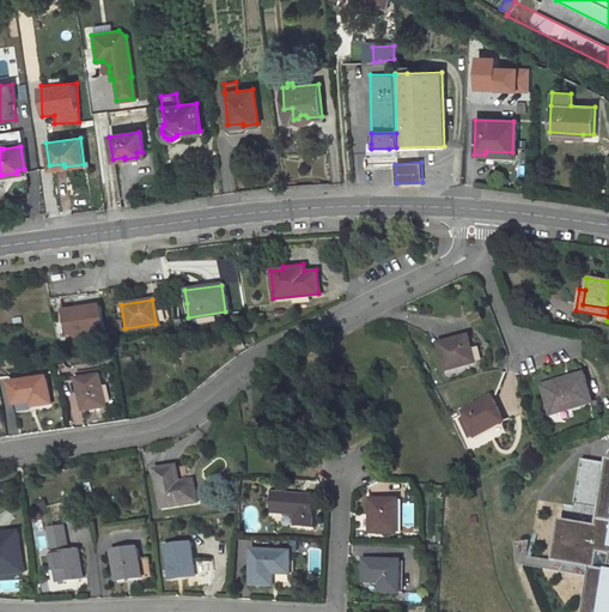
[(96,331),(96,328),(99,328),(96,307),(92,307),(92,304),(56,309),(61,335),(96,331)]
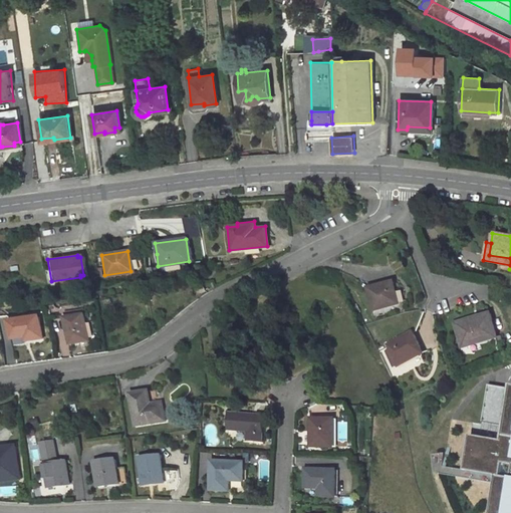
[(141,270),(138,255),(131,256),(133,271),(141,270)]
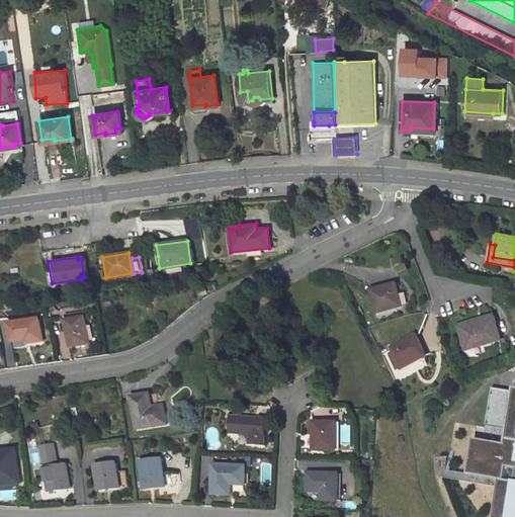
[(400,306),(395,283),(368,289),(373,312),(400,306)]
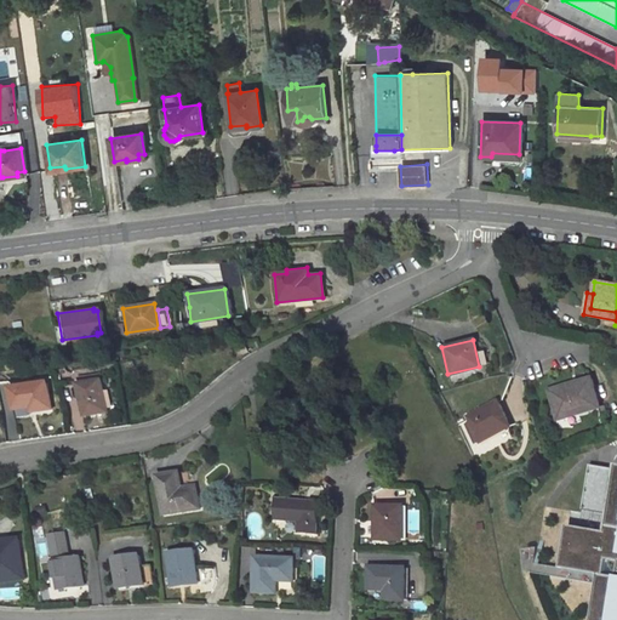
[(596,407),(589,377),(547,390),(553,413),(575,407),(576,413),(596,407)]
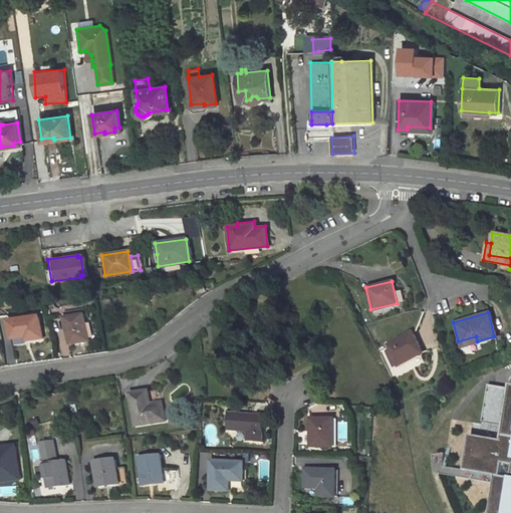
[(88,340),(84,314),(82,314),(64,317),(63,317),(67,344),(88,340)]
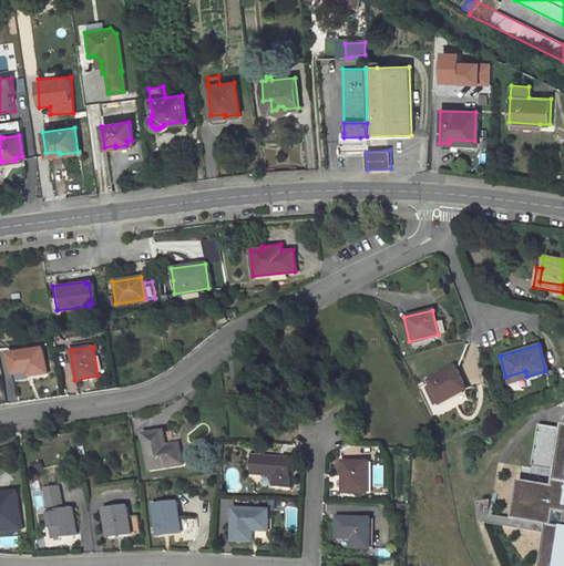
[(45,372),(42,350),(9,354),(11,373),(26,371),(29,371),(29,376),(45,372)]
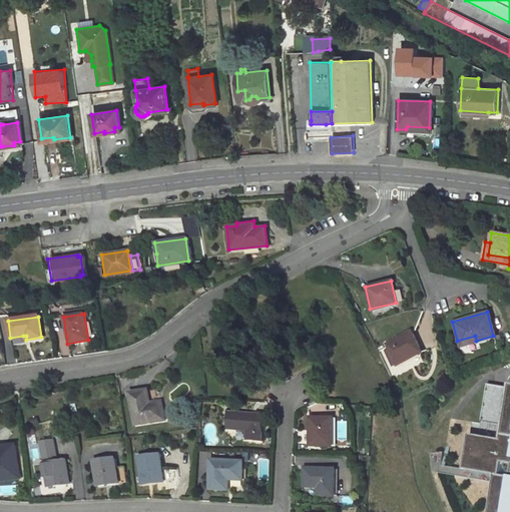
[(420,352),(410,331),(385,344),(386,347),(394,363),(395,364),(420,352)]
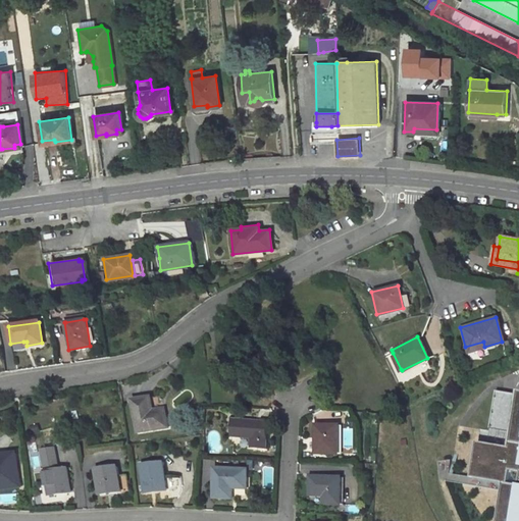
[(466,352),(484,347),(483,342),(465,347),(466,352)]
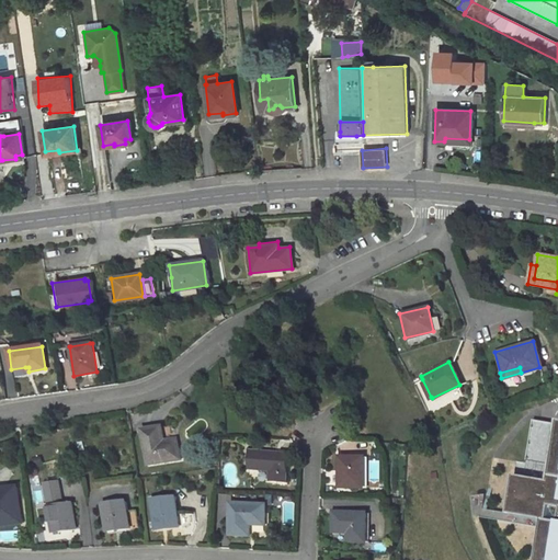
[(422,379),(419,381),(426,399),(431,397),(422,379)]
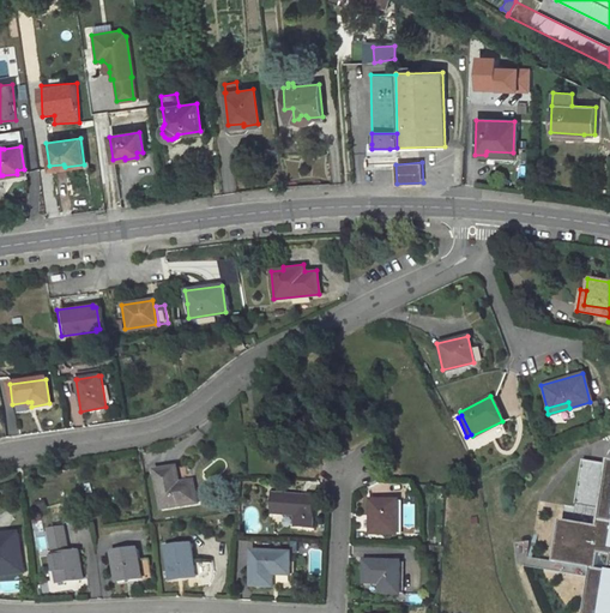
[(561,504),(551,562),(583,566),(590,568),(581,612),(609,612),(609,460),(609,463),(579,458),(571,505),(561,504)]
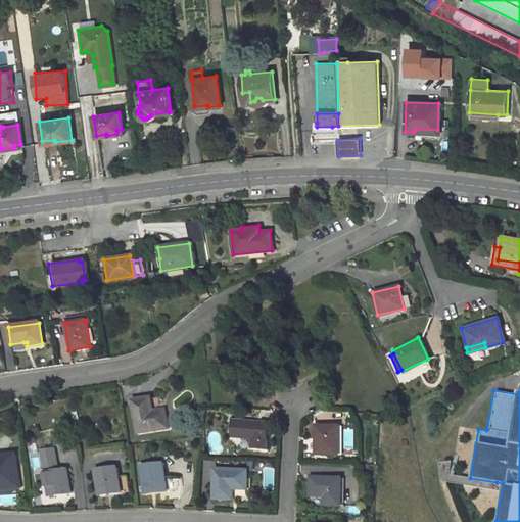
[(166,427),(163,409),(151,411),(149,397),(131,400),(136,432),(166,427)]
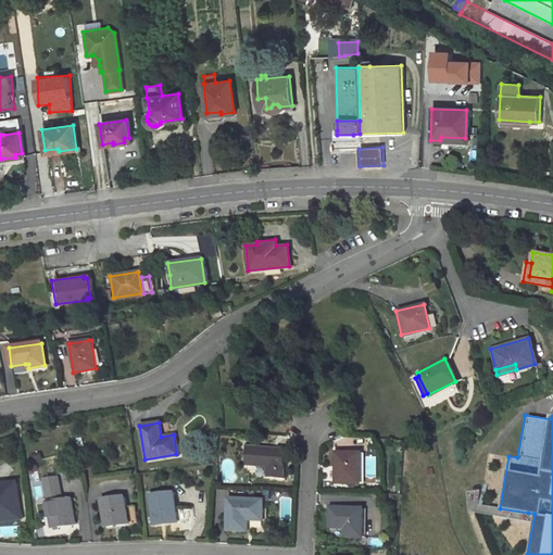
[(281,478),(284,449),(246,445),(243,464),(265,466),(264,476),(281,478)]
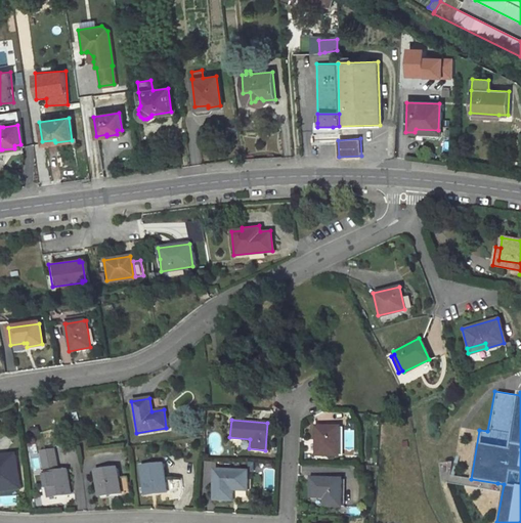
[(338,454),(338,427),(315,426),(314,454),(338,454)]
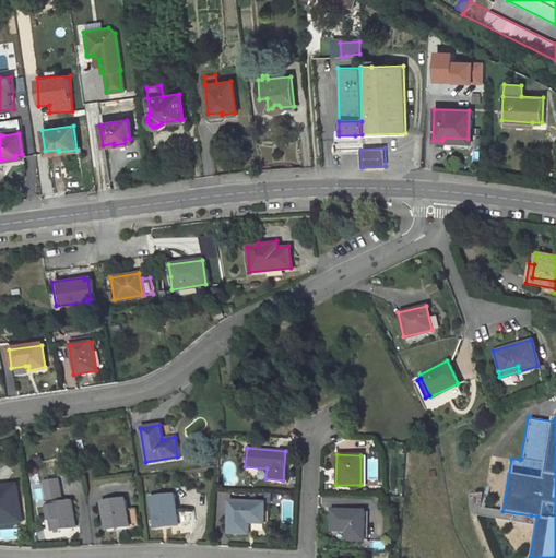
[(19,520),(14,485),(0,486),(0,522),(19,520)]
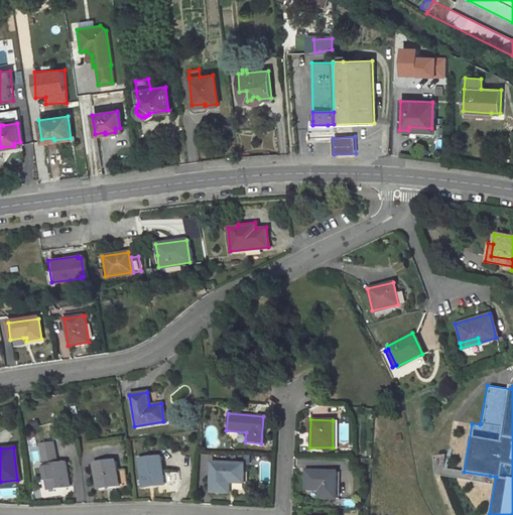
[(50,451),(41,454),(42,465),(52,463),(50,451)]
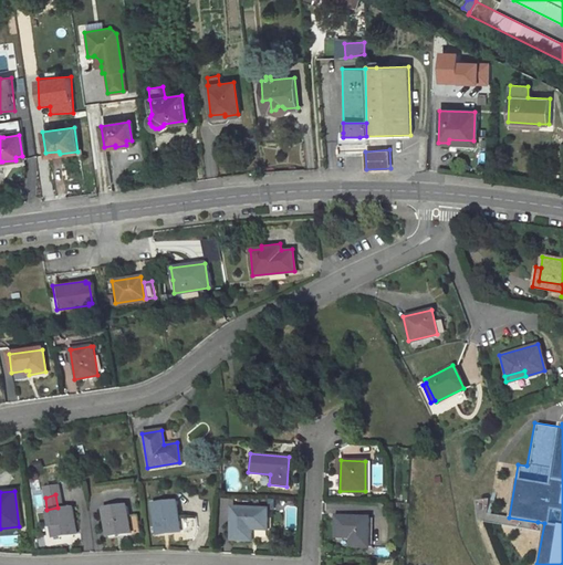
[(486,498),(471,499),(475,518),(537,529),(538,522),(509,518),(483,513),(486,498)]
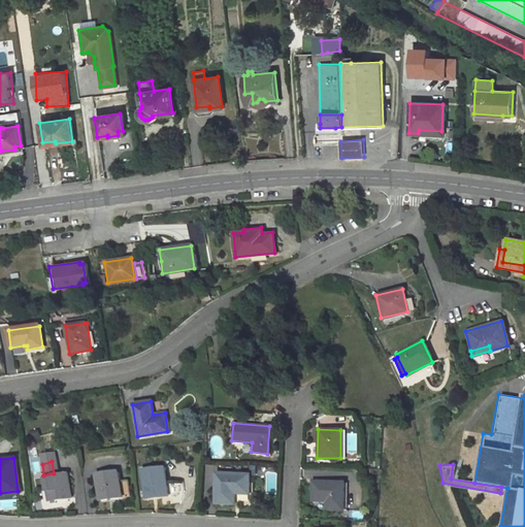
[(166,494),(163,466),(141,469),(144,497),(166,494)]
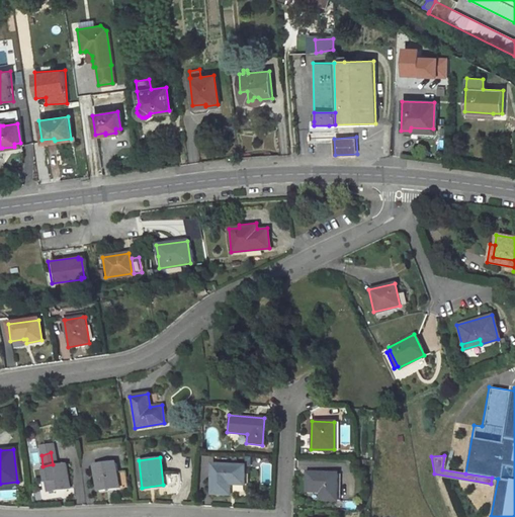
[(114,461),(93,464),(97,490),(125,487),(123,471),(115,472),(114,461)]
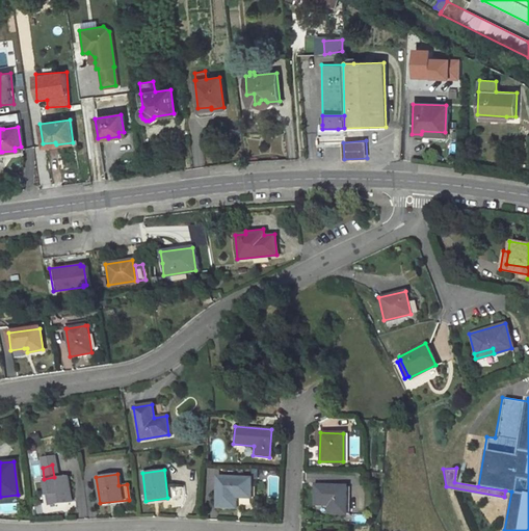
[(70,501),(67,476),(54,477),(44,479),(48,504),(70,501)]
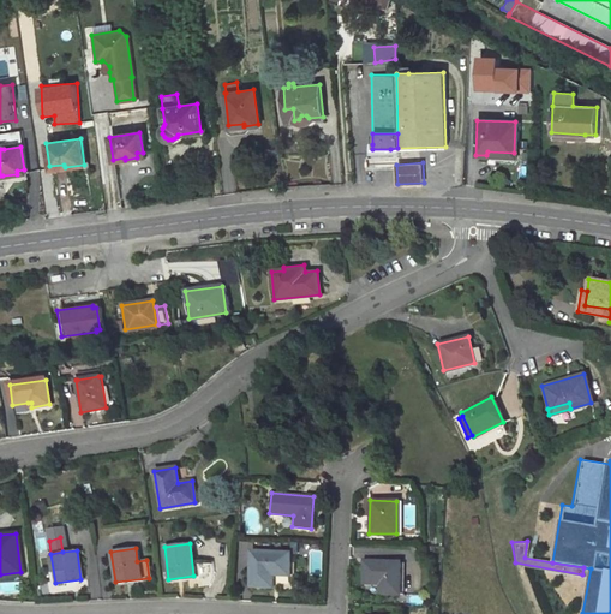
[(289,553),(251,552),(249,585),(271,586),(271,574),(288,576),(289,553)]
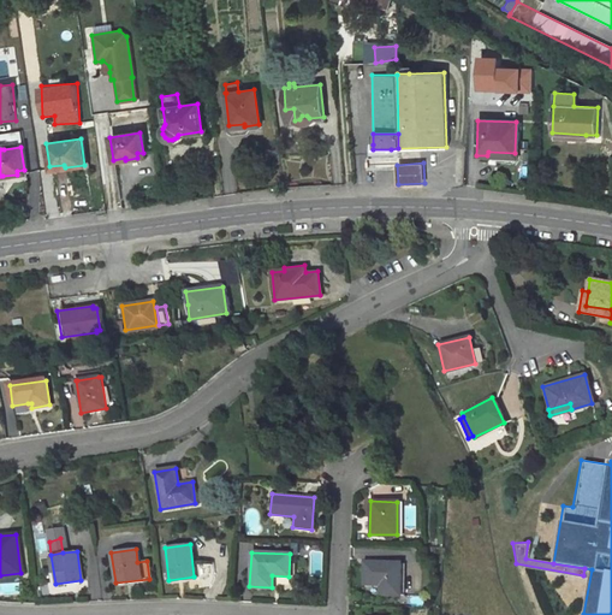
[(399,595),(400,563),(363,561),(362,584),(380,584),(379,593),(399,595)]
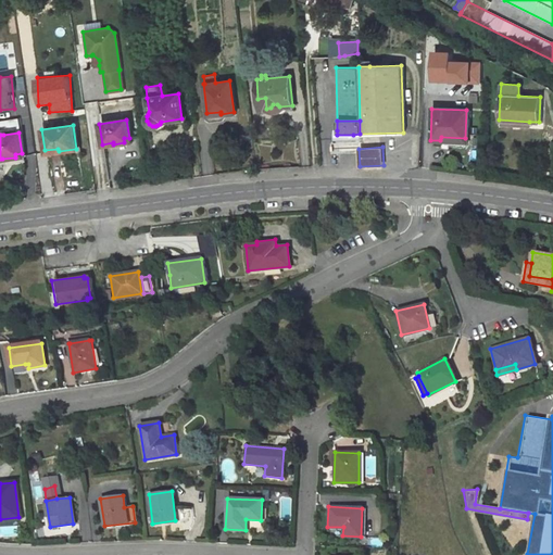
[(0,534),(12,534),(11,522),(0,522),(0,534)]
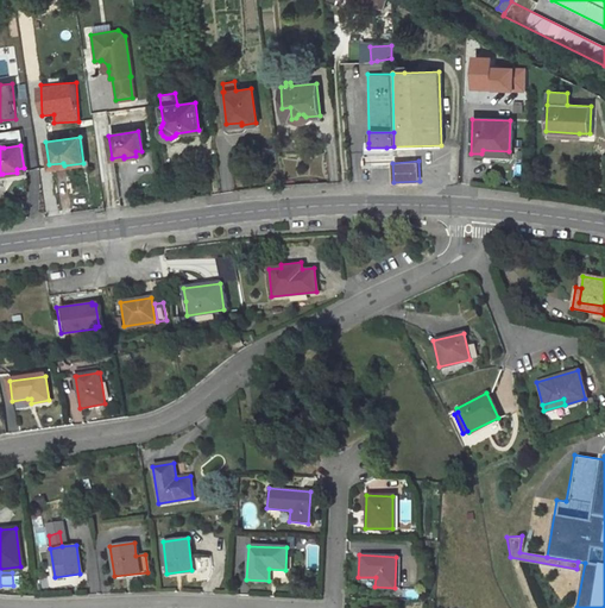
[(405,599),(418,597),(417,589),(404,590),(405,599)]
